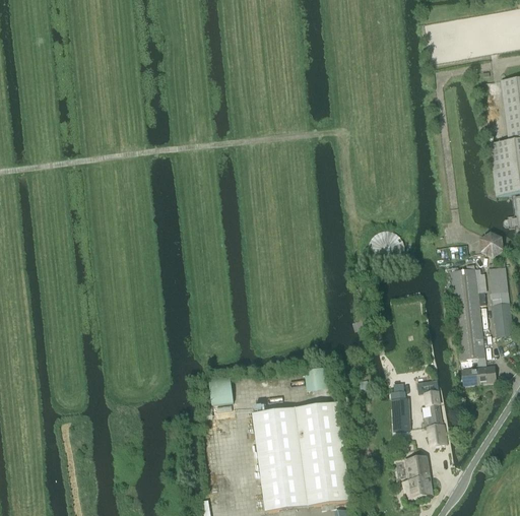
[(515,192),(518,216),(519,231),(519,76),(500,79),(508,139),(489,142),(496,195),(515,192)]
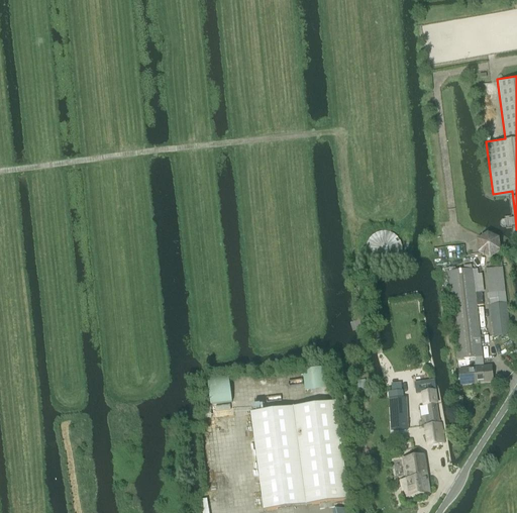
[(399,249),(400,245),(399,241),(398,237),(396,233),(393,230),(391,228),(387,226),(383,225),(378,224),(374,225),(370,226),(367,228),(363,231),(360,234),(358,237),(357,241),(357,245),(357,249),(358,253),(360,257),(364,261),(367,263),(371,266),(375,267),(379,267),(383,266),(387,265),(390,263),(394,260),(396,257),(398,253),(399,249)]
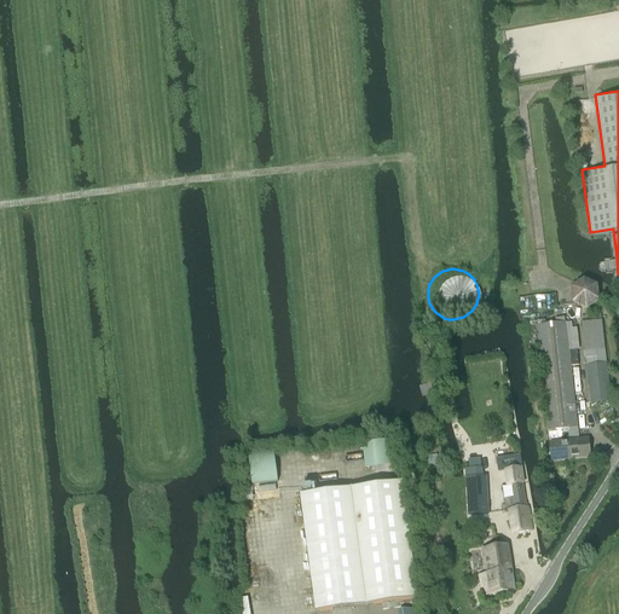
[(571,284),(572,299),(586,306),(599,296),(597,282),(584,274),(571,284)]
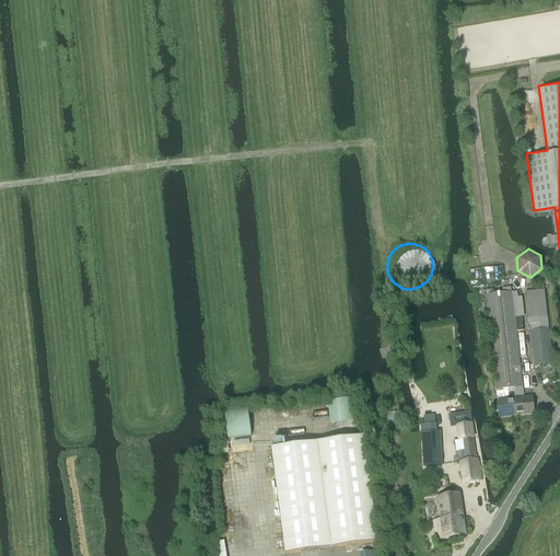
[(544,287),(527,289),(529,315),(547,313),(545,287),(544,287)]
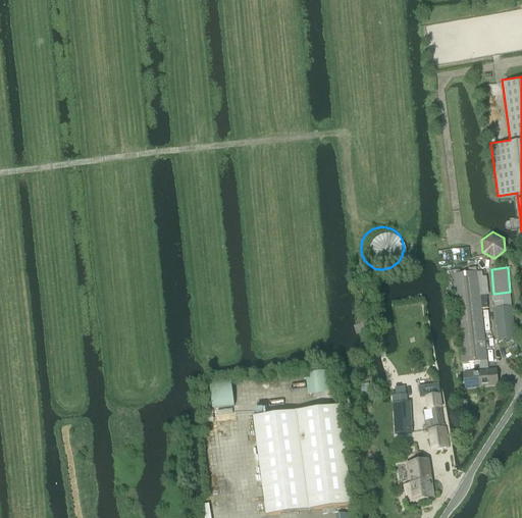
[(462,360),(486,357),(476,268),(453,271),(462,360)]
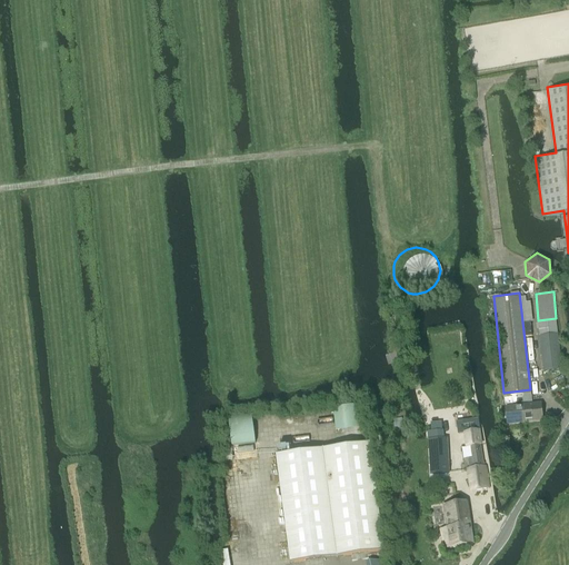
[(558,331),(540,334),(545,368),(561,367),(558,331)]
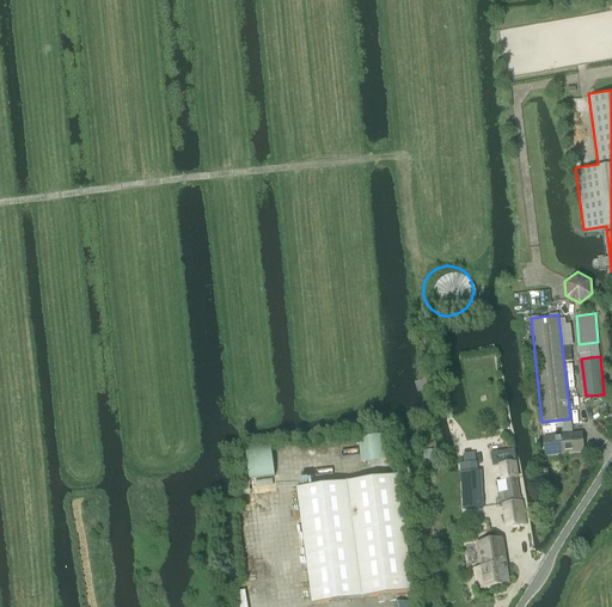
[(544,433),(545,452),(583,448),(581,429),(544,433)]
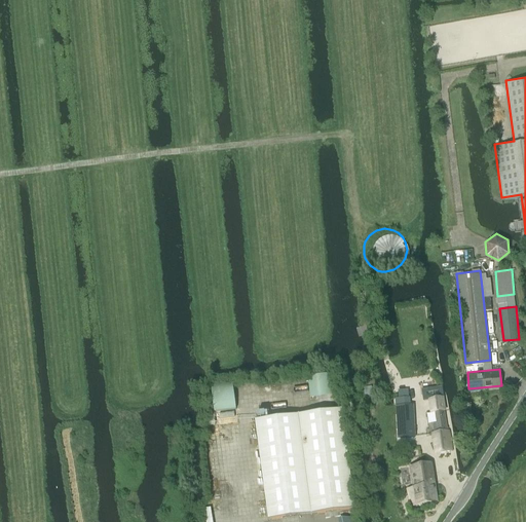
[(444,394),(428,396),(430,410),(435,409),(438,429),(431,430),(435,449),(452,447),(449,427),(448,427),(445,408),(446,407),(444,394)]
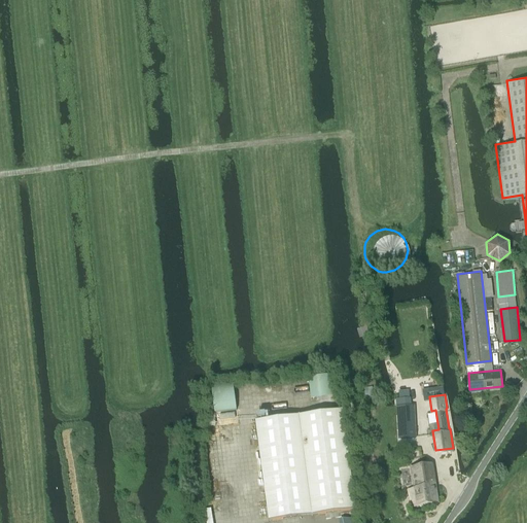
[(255,418),(269,518),(355,504),(342,406),(327,408),(255,418)]
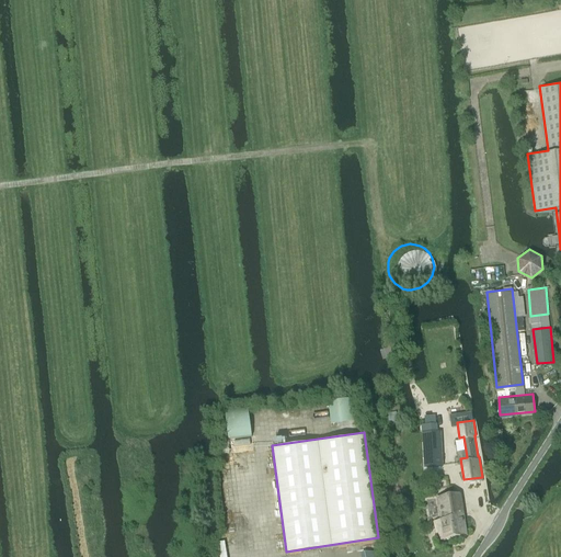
[(439,504),(441,515),(434,518),(438,536),(466,532),(459,490),(437,495),(439,504)]
